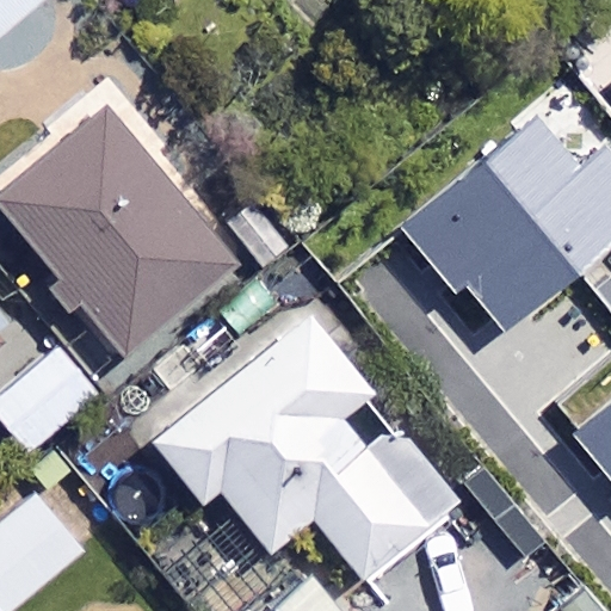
[(0,0),(0,39),(45,0),(0,0)]
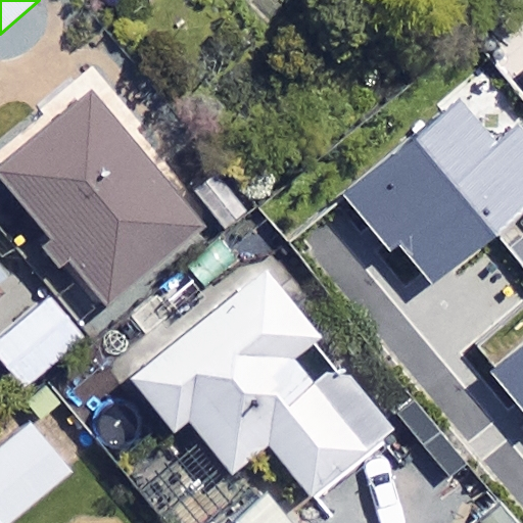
[(205,232),(92,95),(0,171),(0,178),(109,311),(205,232)]
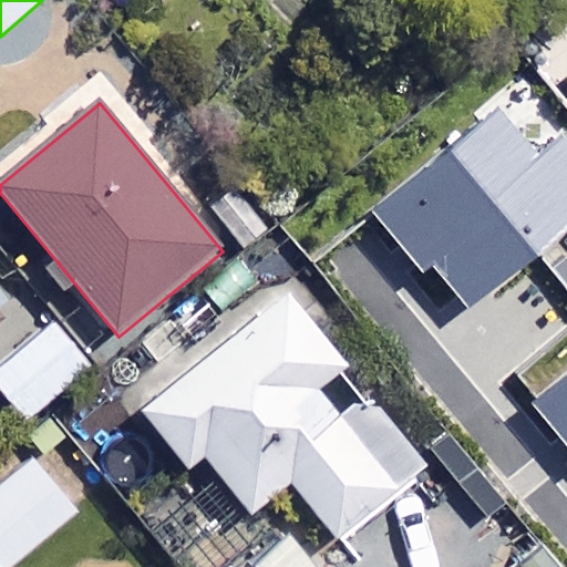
[(433,267),(471,310),(566,227),(566,136),(563,132),(539,152),(497,104),(371,213),(425,275),(433,267)]
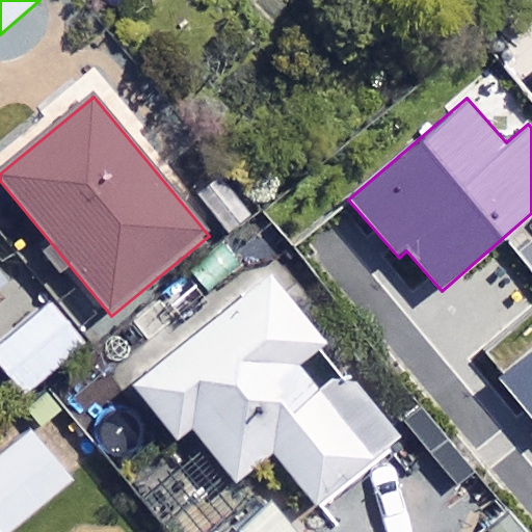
[(402,439),(268,274),(132,386),(179,442),(193,430),(237,483),(274,453),(318,507),(402,439)]
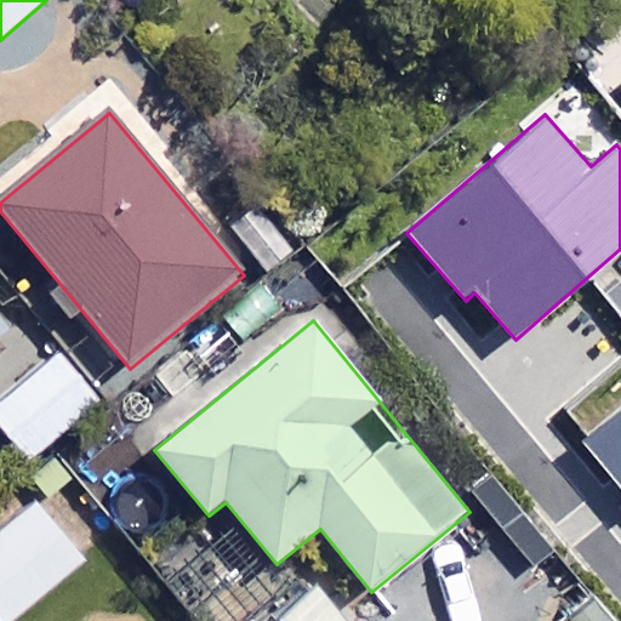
[(98,404),(53,349),(0,393),(0,426),(29,461),(98,404)]
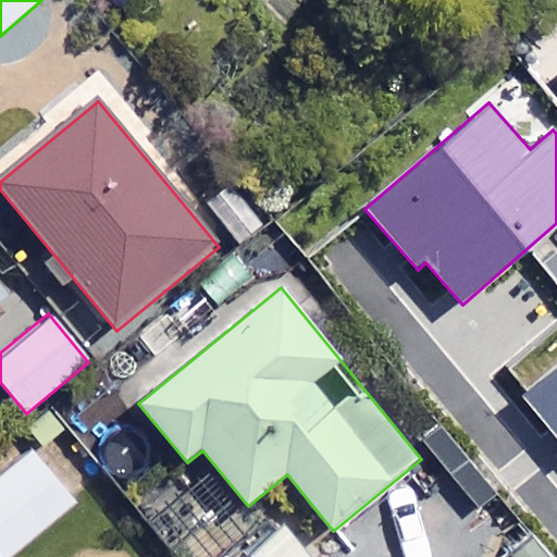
[(556,363),(519,395),(556,442),(556,363)]
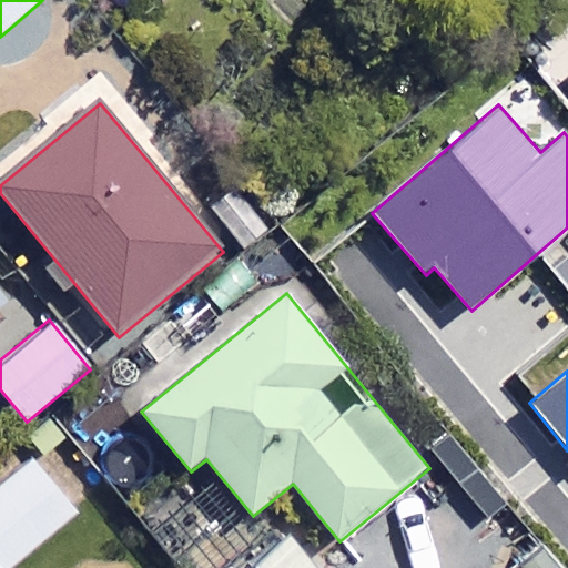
[(10,567),(74,515),(31,464),(0,489),(0,566),(1,567),(10,567)]
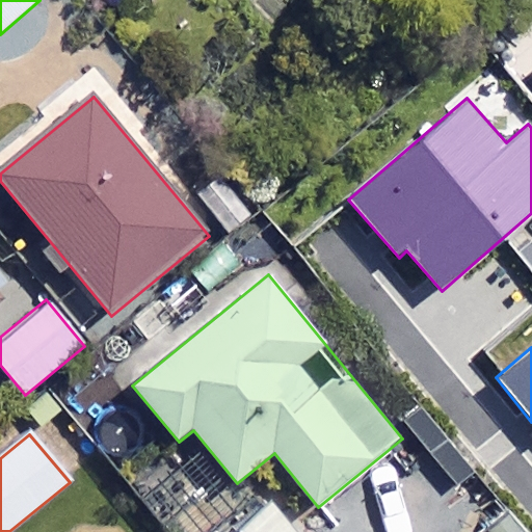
[(291,531),(269,505),(236,531),(291,531)]
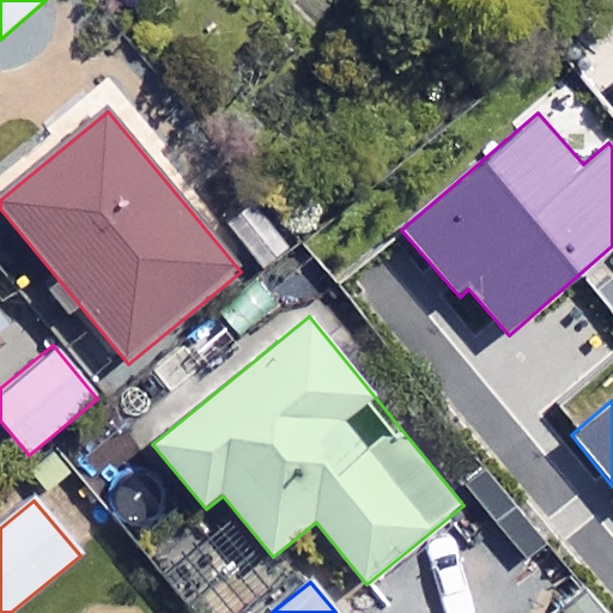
All buildings are outlined.
